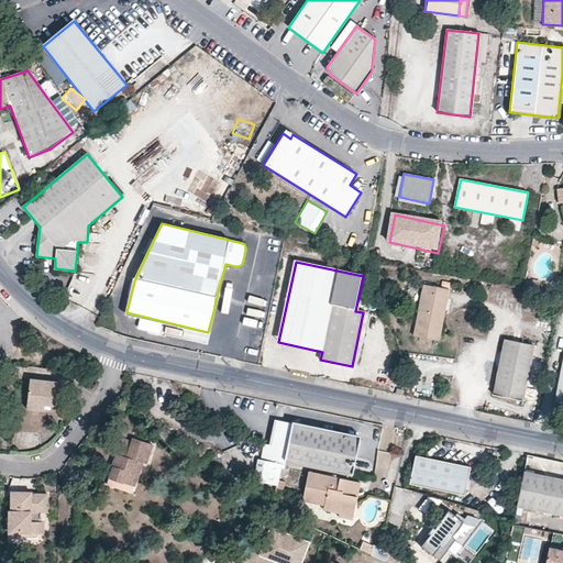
[(450,290),(424,285),(414,337),(438,341),(443,315),(442,313),(445,299),(448,299),(450,290)]
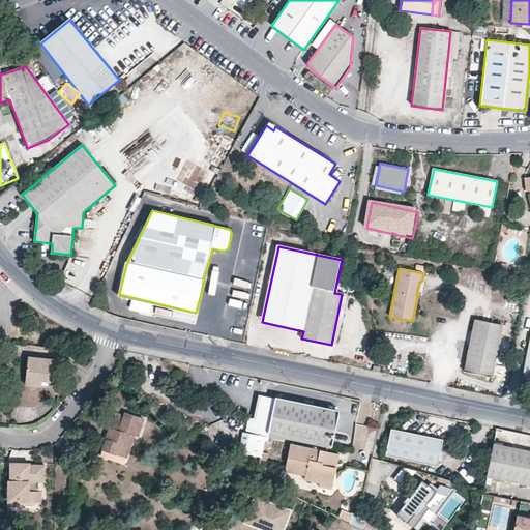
[(502,326),(476,321),(465,372),(492,377),(502,326)]
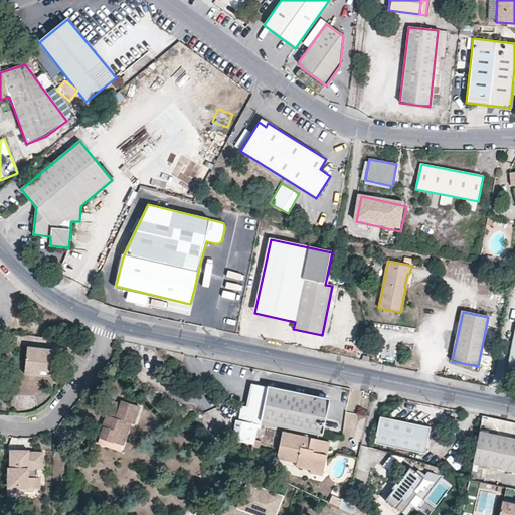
[(26,349),(23,371),(47,373),(48,366),(52,366),(53,352),(26,349)]
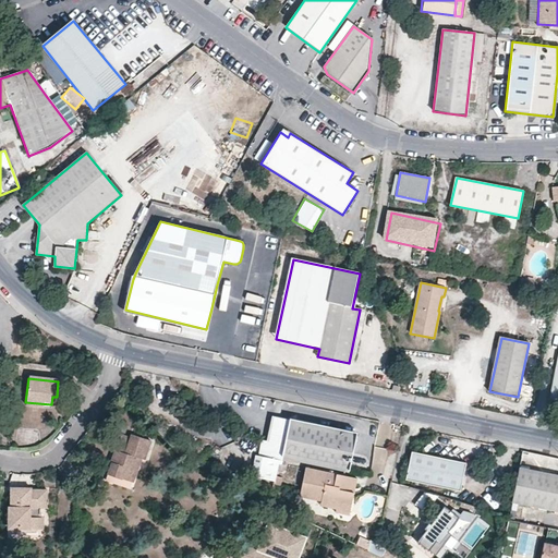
[(289,419),(271,415),(266,440),(283,445),(289,419)]
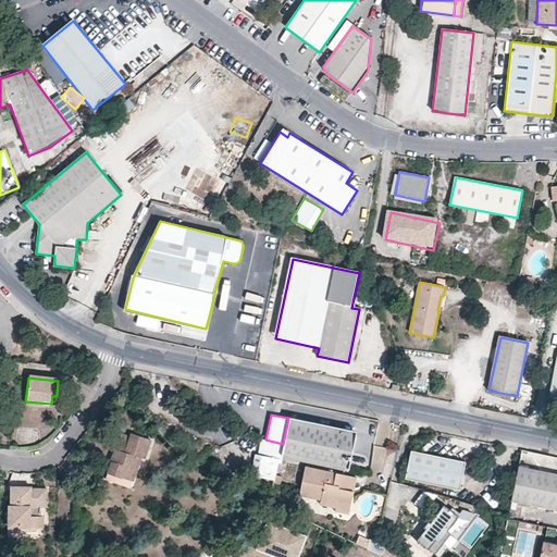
[(355,433),(288,418),(283,444),(265,440),(261,438),(258,455),(261,455),(276,459),(280,459),(281,456),(347,470),(355,433)]
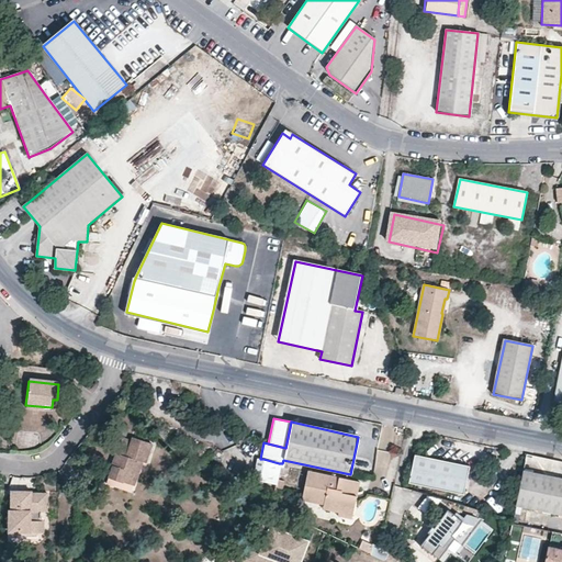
[(110,476),(135,484),(147,447),(122,438),(113,465),(113,467),(110,476)]
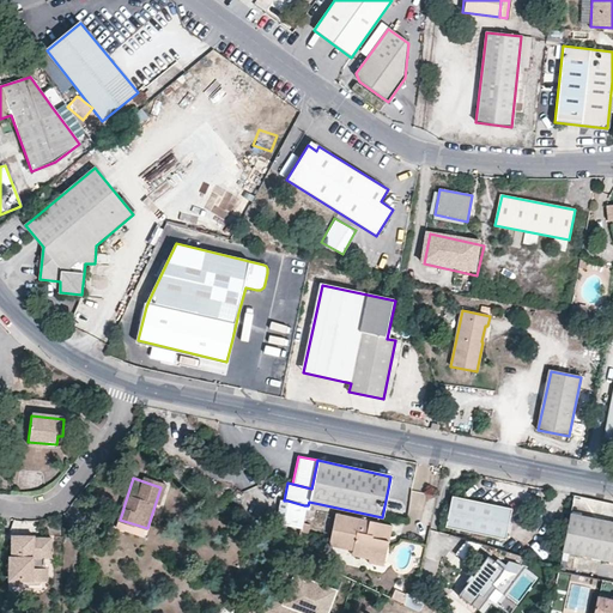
[(454,496),(447,527),(505,540),(513,509),(454,496)]
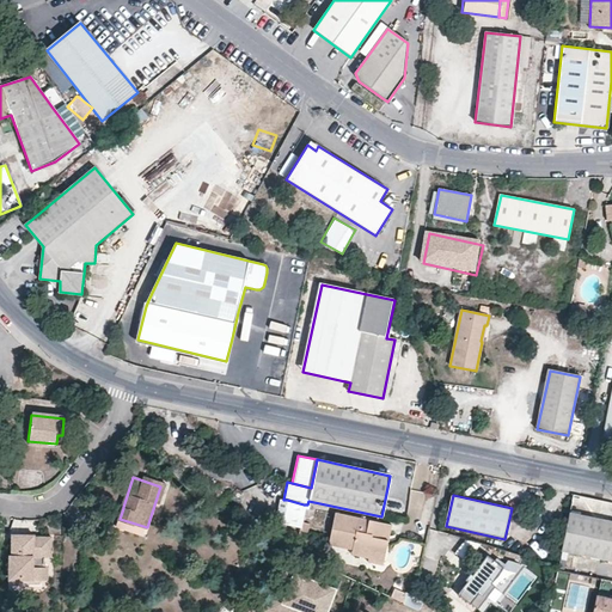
[(299,526),(304,505),(287,500),(281,522),(299,526)]
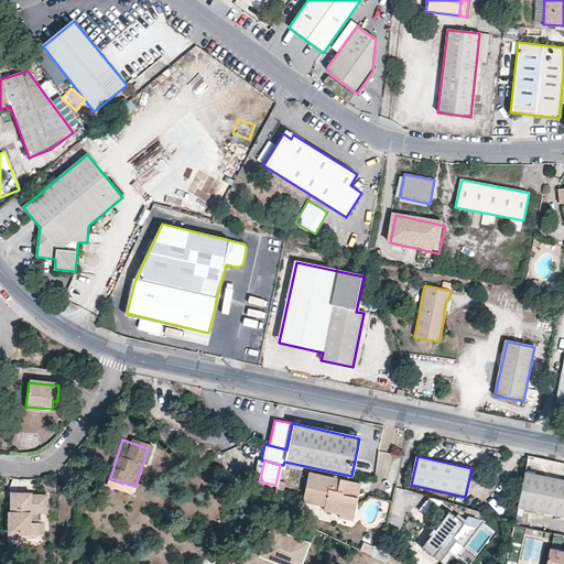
[(302,501),(325,506),(354,513),(357,498),(351,496),(351,491),(344,489),(346,480),(308,473),(302,501)]
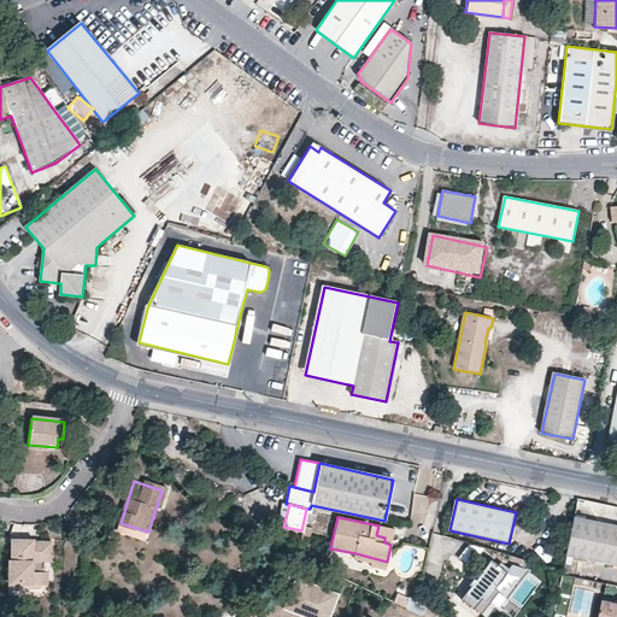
[(616,565),(616,526),(575,517),(566,556),(616,565)]
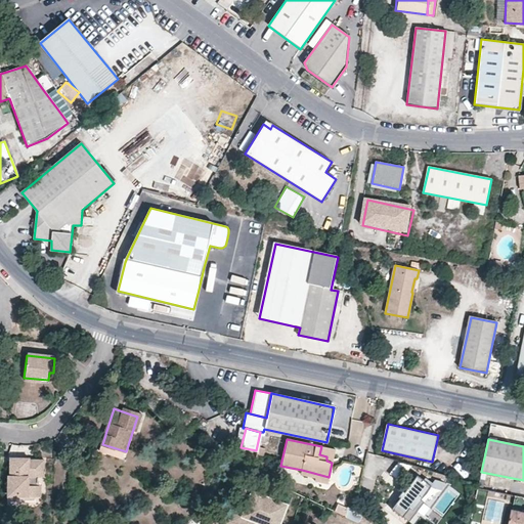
[(102,444),(100,450),(124,459),(126,451),(102,444)]
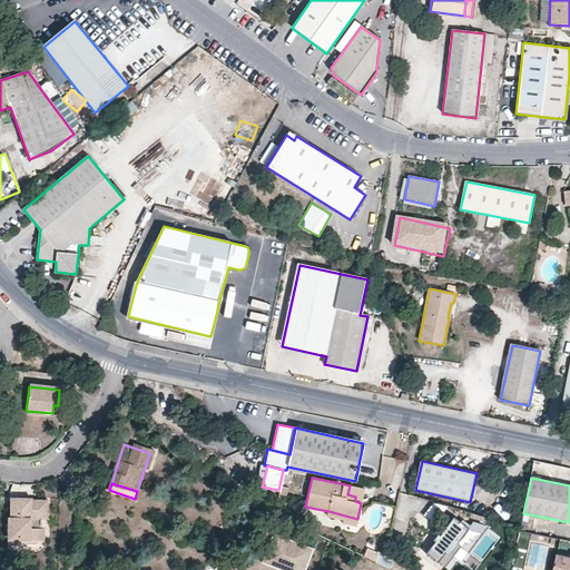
[(347,494),(355,497),(355,501),(361,503),(364,489),(350,485),(347,494)]
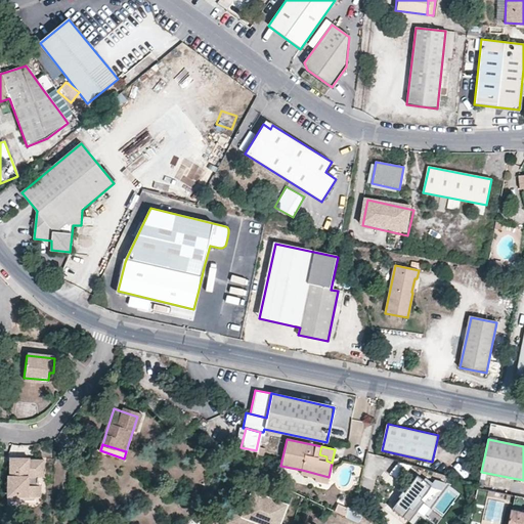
[(40,484),(37,482),(37,477),(43,477),(44,461),(30,460),(30,457),(9,457),(9,476),(10,476),(9,480),(7,480),(6,496),(10,500),(14,500),(17,497),(17,496),(35,496),(40,492),(40,484)]
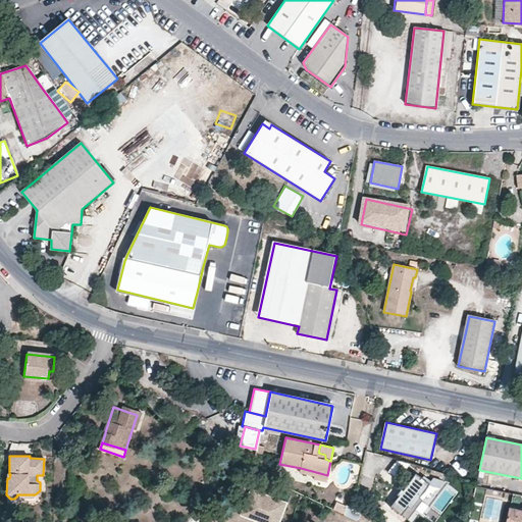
[(313,475),(313,479),(325,481),(327,475),(301,468),(300,472),(313,475)]
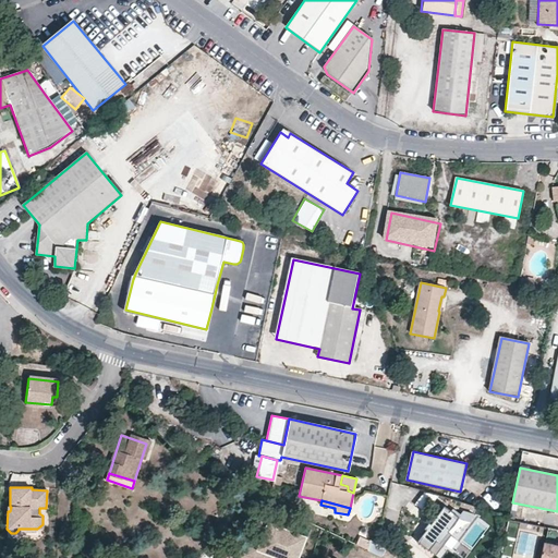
[(459,518),(445,508),(432,524),(429,523),(425,529),(427,531),(419,542),(428,550),(436,541),(440,535),(437,533),(443,526),(449,531),(459,518)]
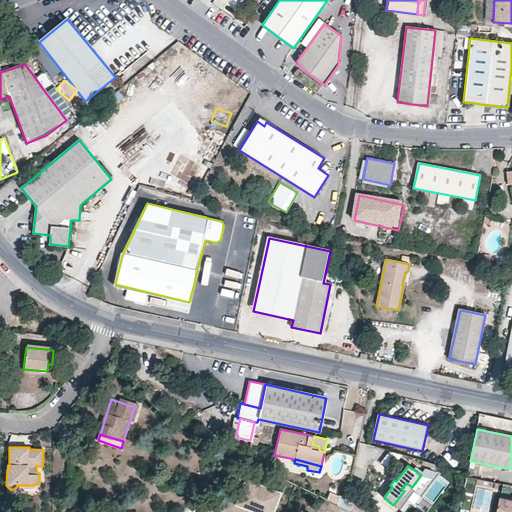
[(260,511),(237,503),(247,479),(240,476),(228,508),(238,511),(260,511)]
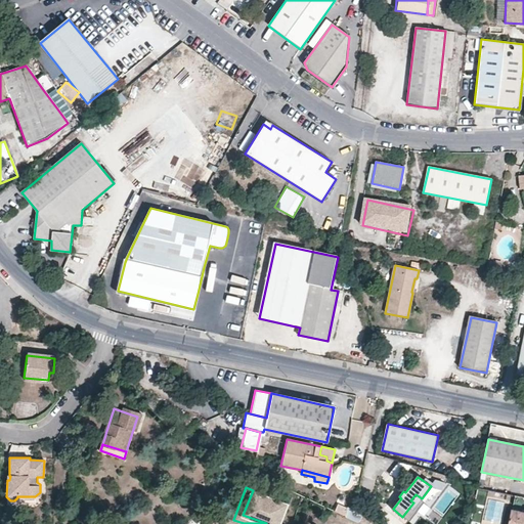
[(279,523),(288,504),(276,498),(275,501),(270,499),(271,496),(253,490),(243,515),(266,523),(279,523)]
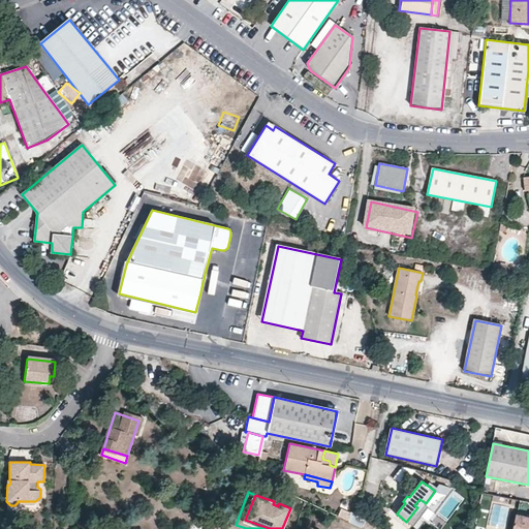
[(413,512),(416,516),(426,503),(419,499),(414,505),(417,507),(413,512)]
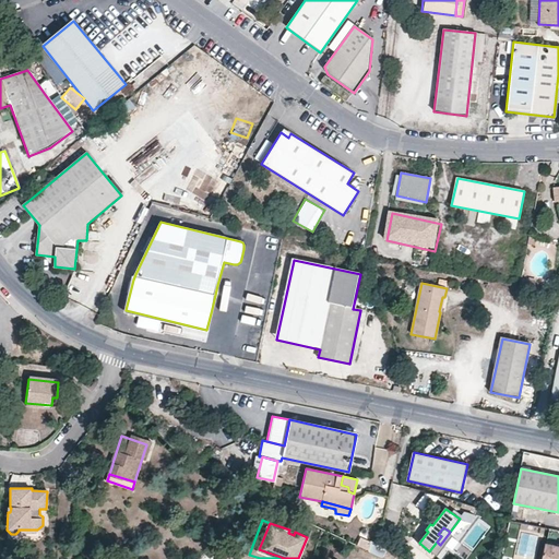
[(384,557),(388,547),(359,537),(356,547),(384,557)]
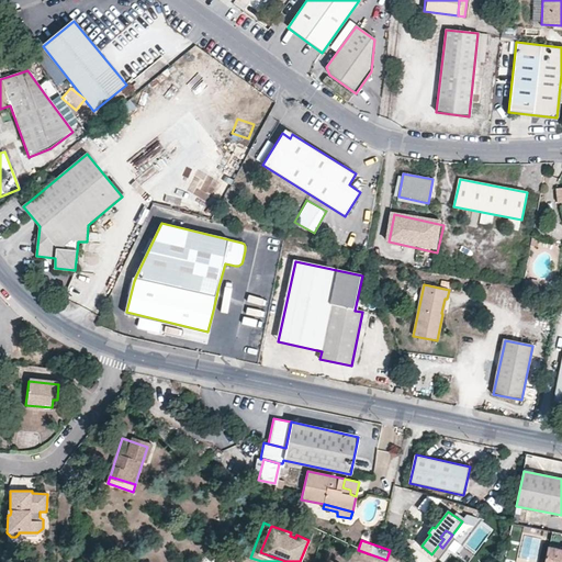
[(561,561),(561,550),(550,549),(547,561),(561,561)]
